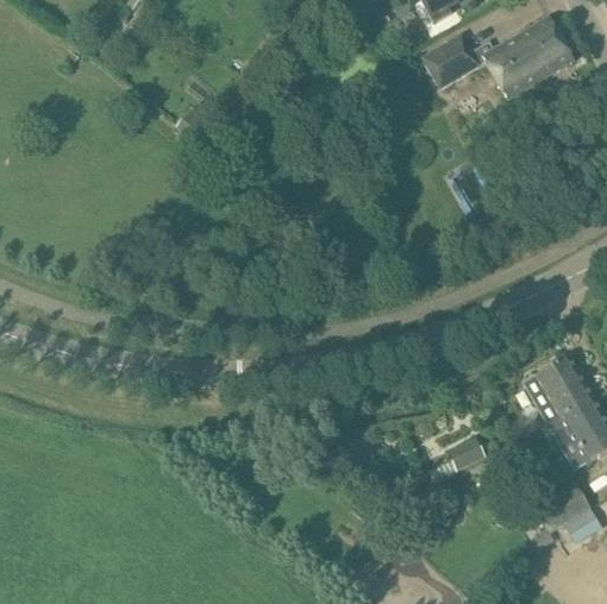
[(365,0),(367,1),(369,0),(421,0),(435,23),(454,12),(452,10),(451,11),(451,10),(449,5),(458,0),(461,0),(365,0)]
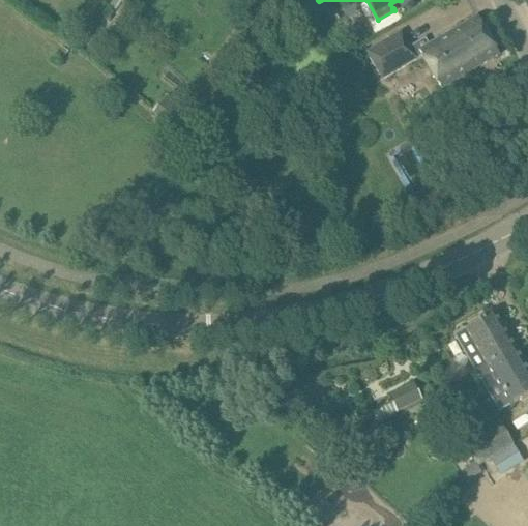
[(501,52),(479,13),(431,41),(427,34),(411,42),(403,27),(368,48),(383,76),(423,53),(441,85),(501,52)]
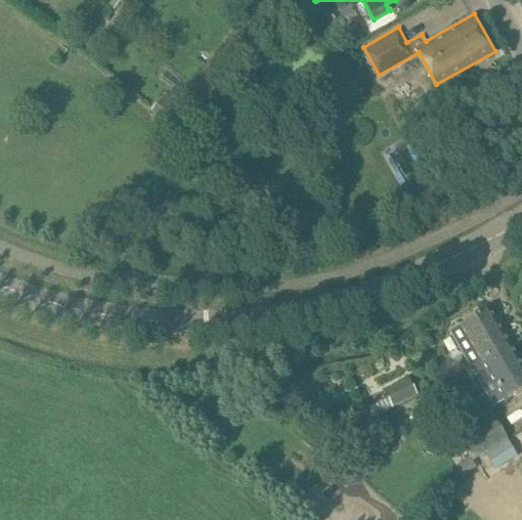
[(154,106),(170,121),(183,105),(166,91),(154,106)]
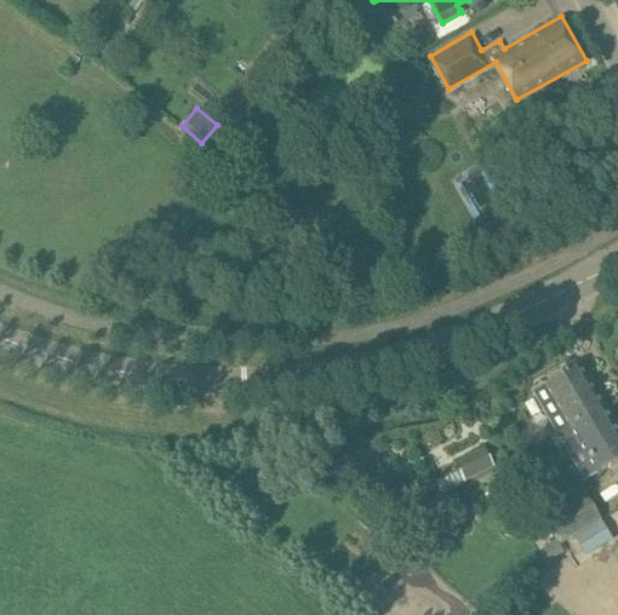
[(467,259),(463,248),(452,253),(456,263),(467,259)]
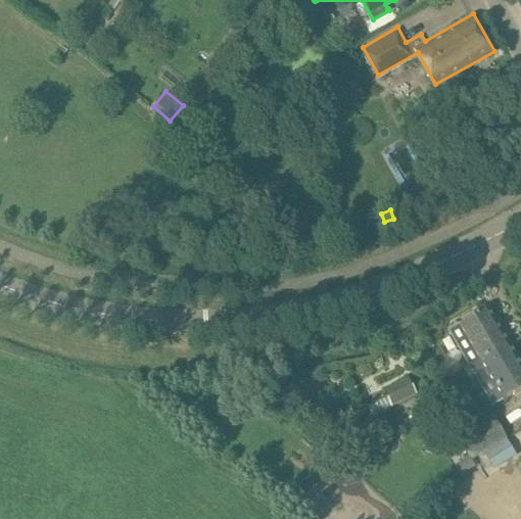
[(489,304),(461,322),(451,328),(473,365),(483,359),(511,341),(489,304)]
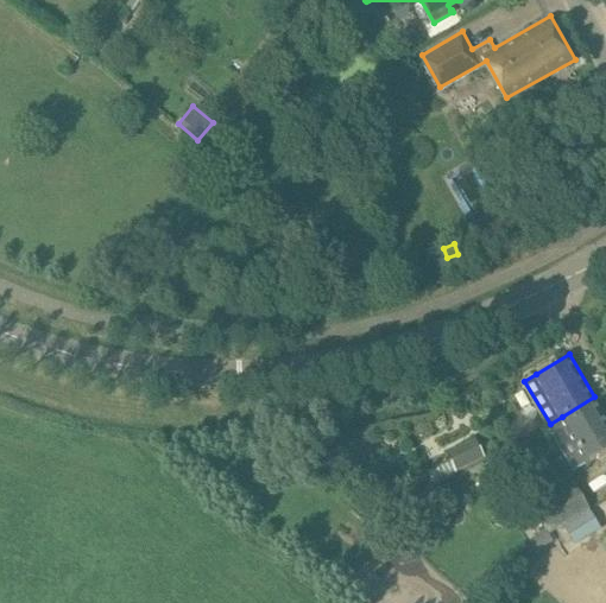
[(550,424),(576,468),(588,461),(605,449),(605,417),(594,397),(562,417),(550,424)]
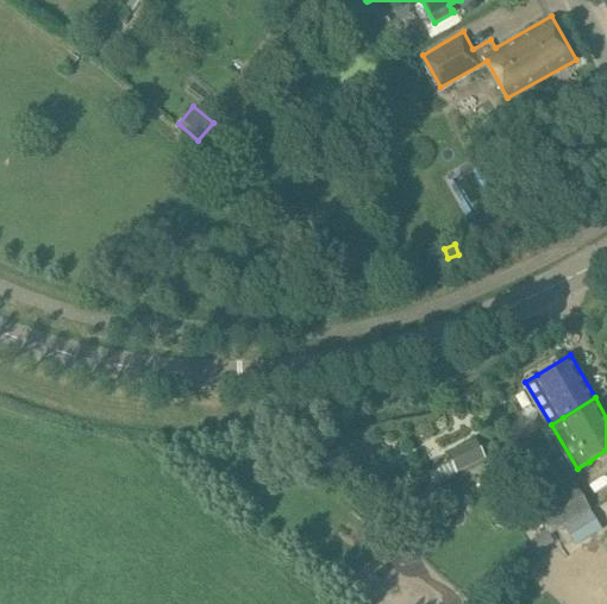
[(487,455),(477,436),(450,451),(458,470),(487,455)]
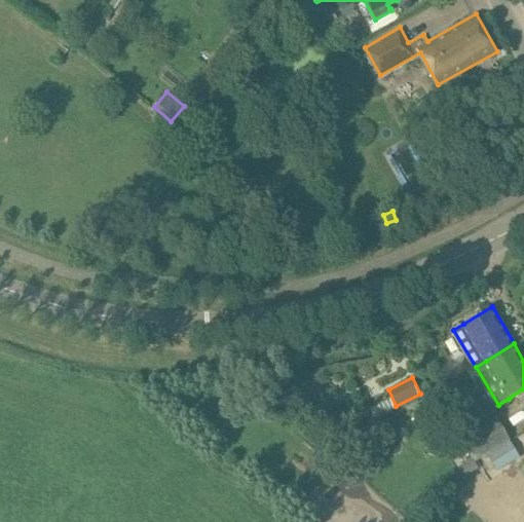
[(420,401),(427,416),(443,409),(436,393),(420,401)]
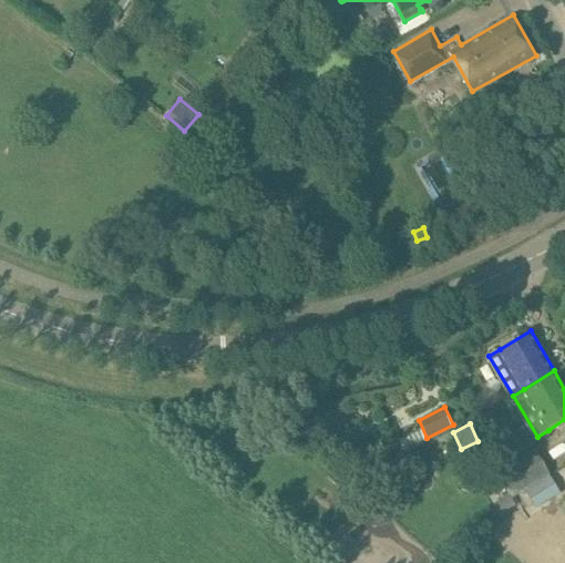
[(551,472),(537,451),(500,477),(514,497),(527,489),(545,477),(551,472)]
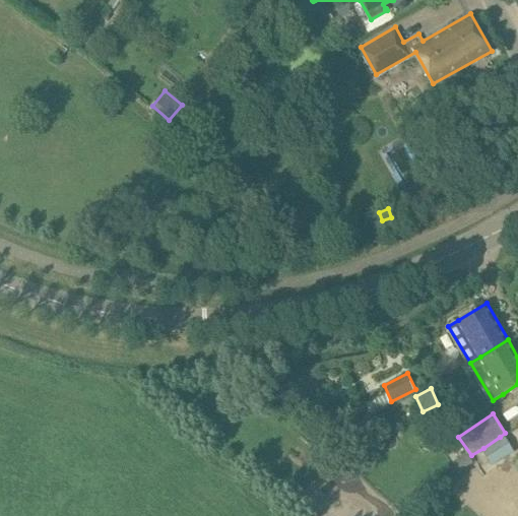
[(359,425),(344,430),(349,444),(364,438),(359,425)]
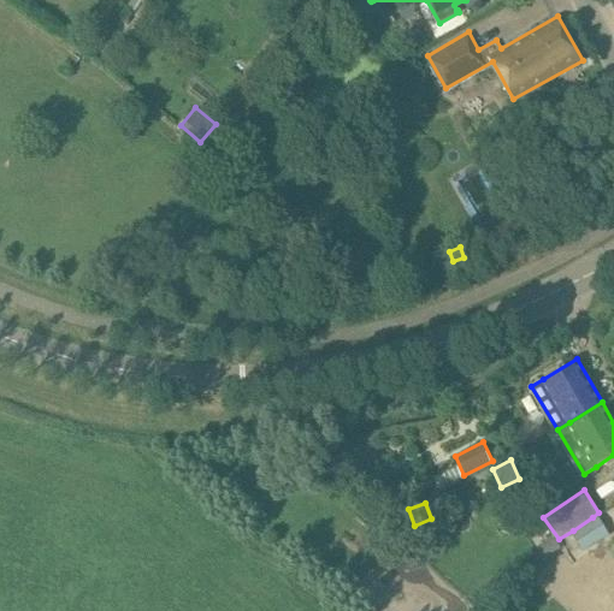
[(592,517),(573,531),(582,543),(601,529),(592,517)]
